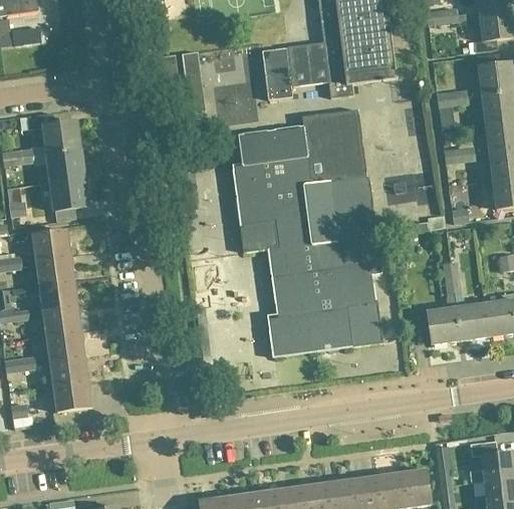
[(0,0),(0,14),(36,10),(34,0),(0,0)]
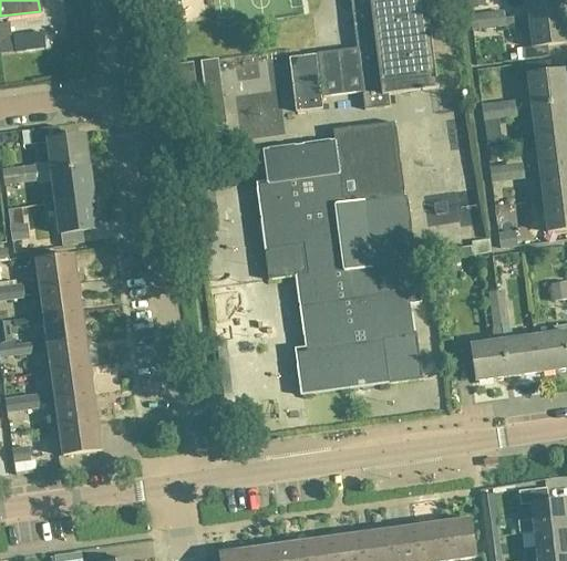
[(350,0),(357,45),(316,50),(321,94),(362,89),(364,107),(390,104),(388,91),(436,85),(425,0),(350,0)]
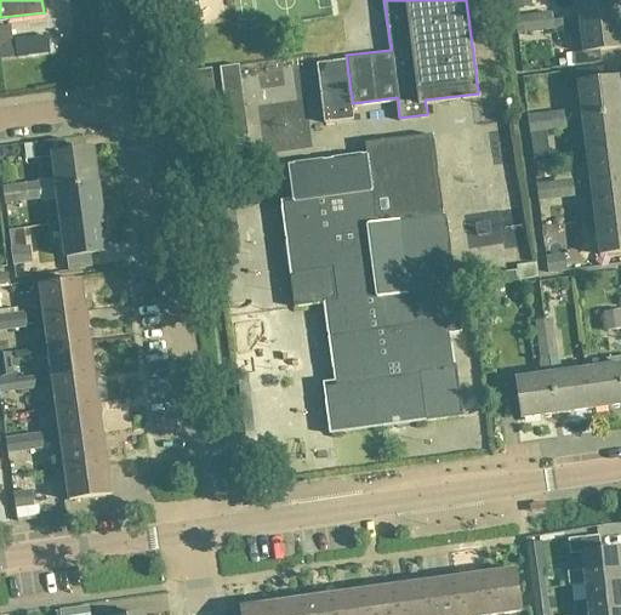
[(576,0),(577,15),(617,9),(616,0),(576,0)]
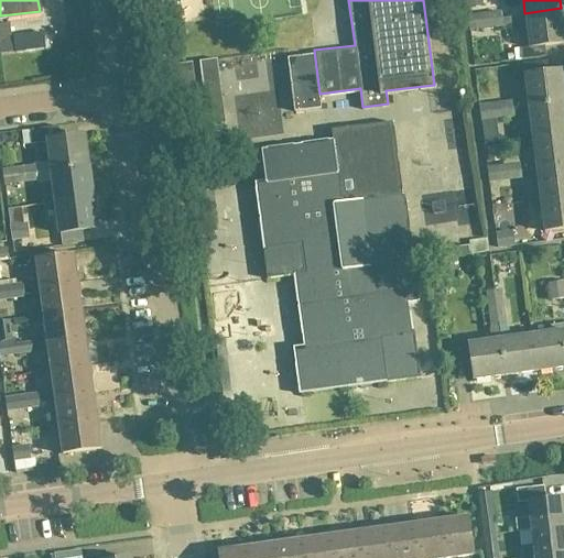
[(544,53),(543,43),(563,40),(563,31),(561,8),(524,13),(517,13),(518,26),(527,25),(529,44),(520,45),(521,56),(544,53)]
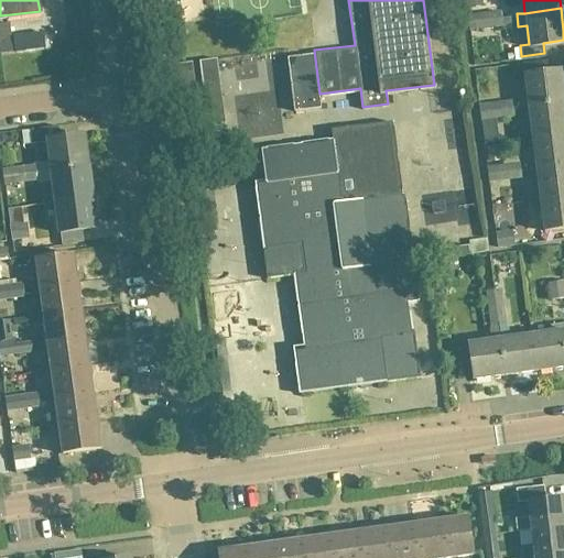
[(499,9),(483,11),(485,24),(501,22),(499,9)]
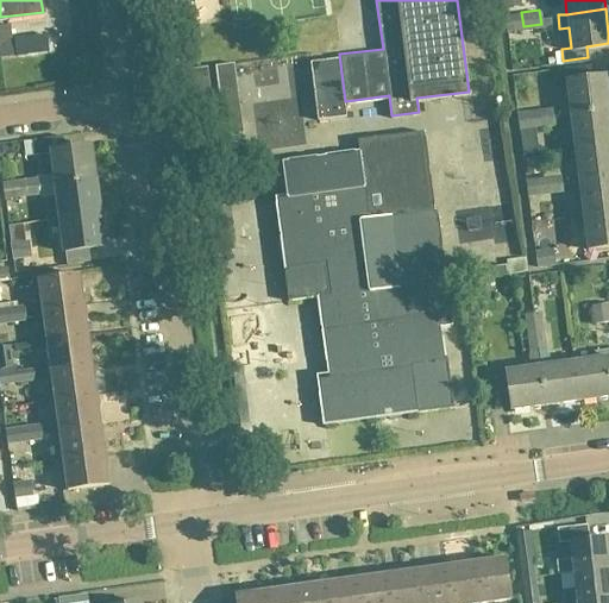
[(523,26),(521,12),(504,14),(506,29),(523,26)]
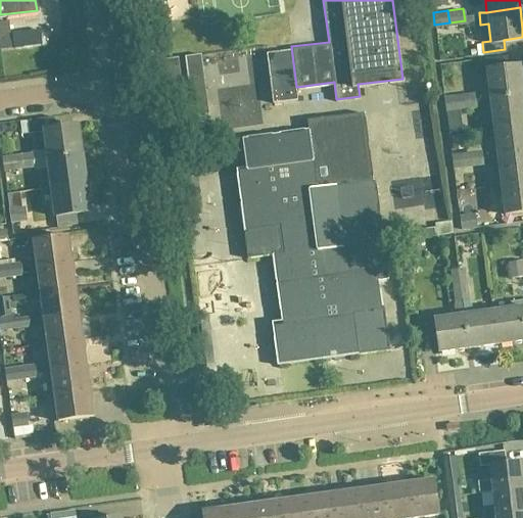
[(272,100),(296,97),(290,47),(266,51),(272,100)]
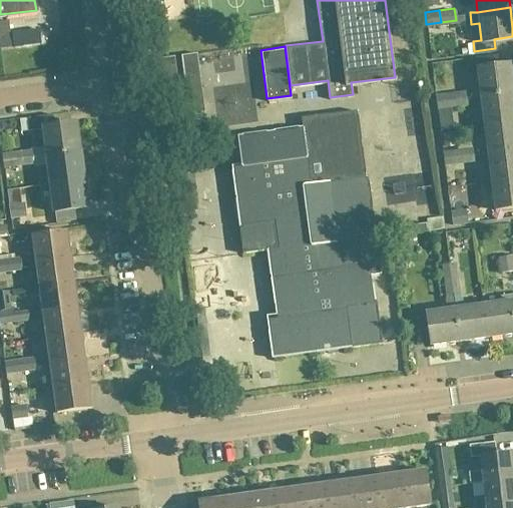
[(465,96),(480,95),(512,91),(509,62),(497,63),(496,53),(474,56),(476,66),(478,83),(464,84),(464,90),(465,96)]
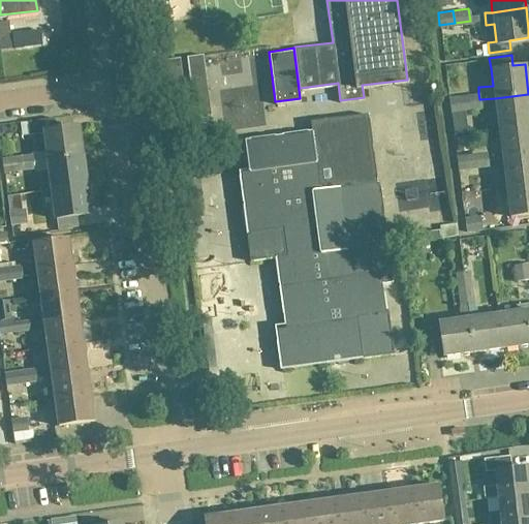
[(480,105),(479,99),(478,93),(464,95),(465,108),(480,105)]
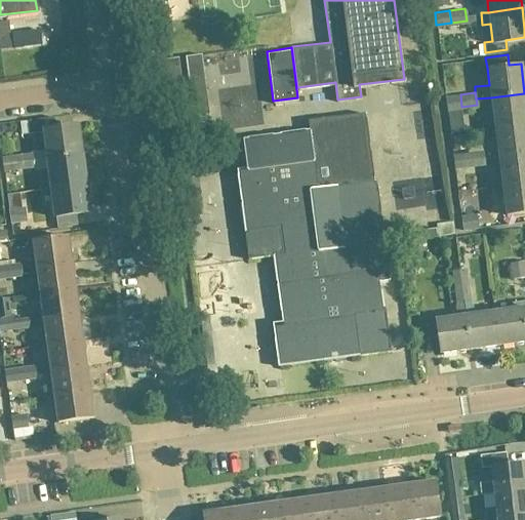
[(524,121),(524,96),(524,93),(491,97),(494,126),(524,121)]
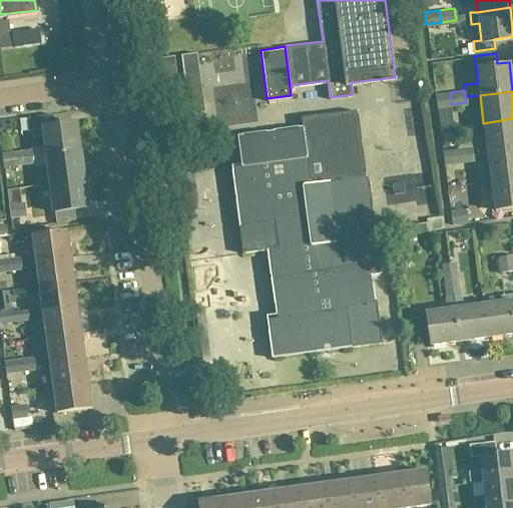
[(435,94),(437,106),(451,104),(450,92),(435,94)]
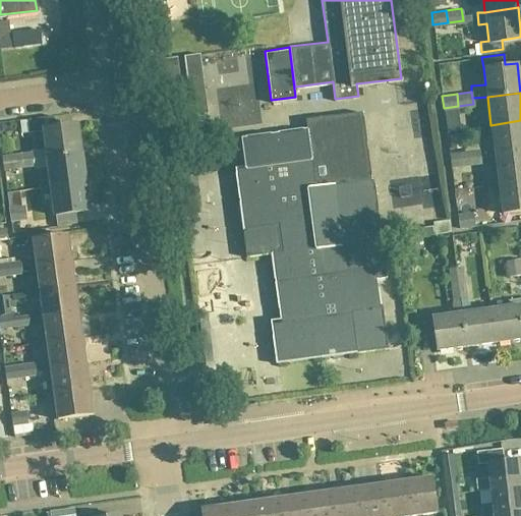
[(207,98),(190,100),(192,113),(209,111),(207,98)]
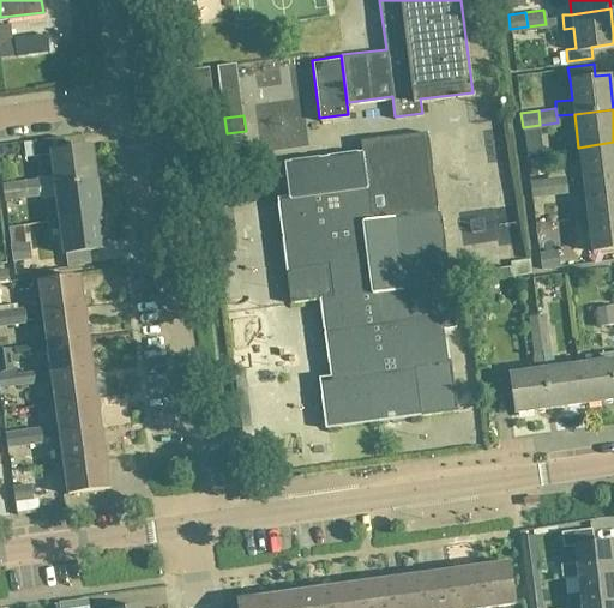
[(320,299),(331,377),(320,384),(326,426),(457,409),(450,356),(449,357),(444,326),(456,325),(440,210),(438,211),(427,131),(361,139),(362,151),(284,161),(289,196),(277,197),(292,302),(320,299)]
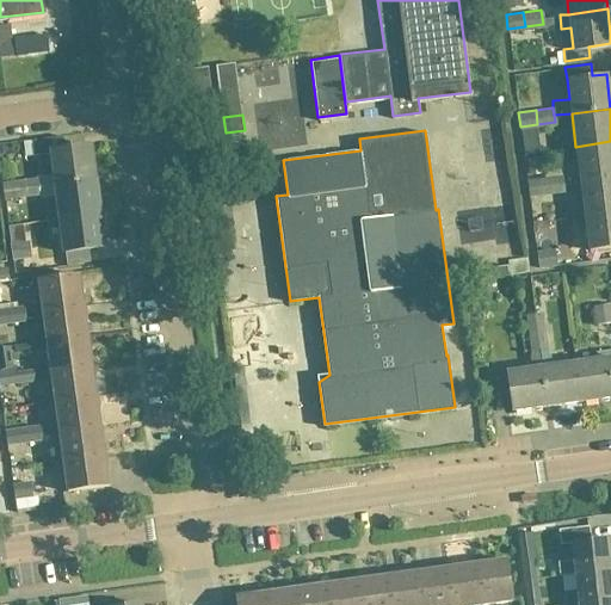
[(53,152),(51,148),(63,147),(62,134),(32,139),(35,154),(53,152)]
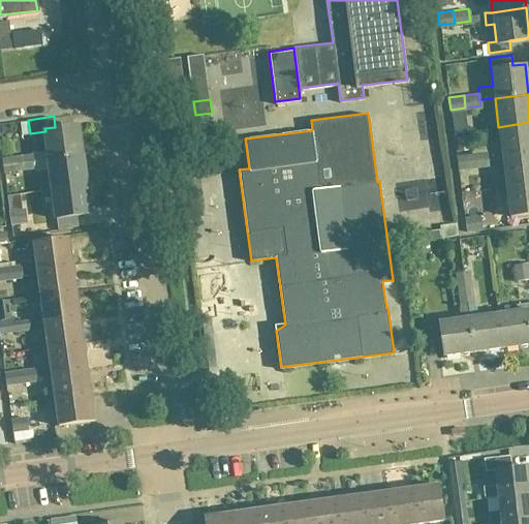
[(528,122),(498,127),(502,156),(528,152),(528,122)]
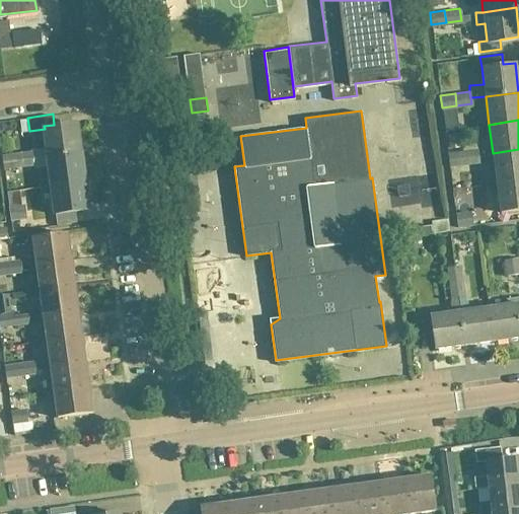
[(76,122),(54,125),(44,126),(45,129),(48,155),(80,150),(76,122)]
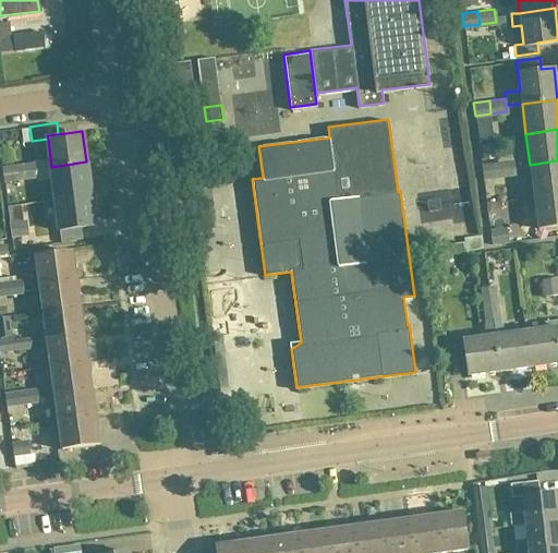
[(512,159),(497,161),(498,175),(514,173),(512,159)]
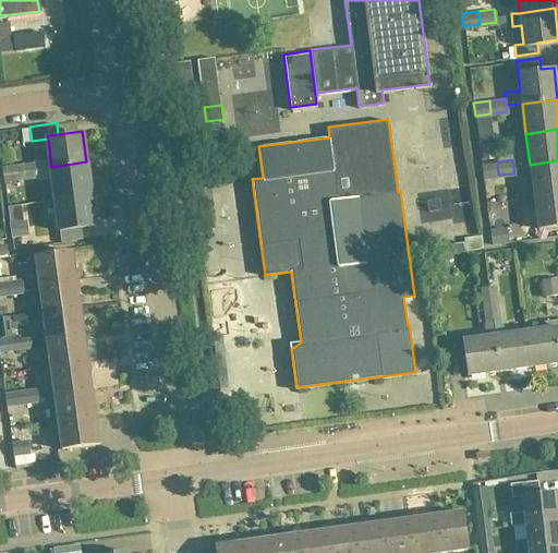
[(557,160),(530,165),(533,195),(557,191),(557,160)]
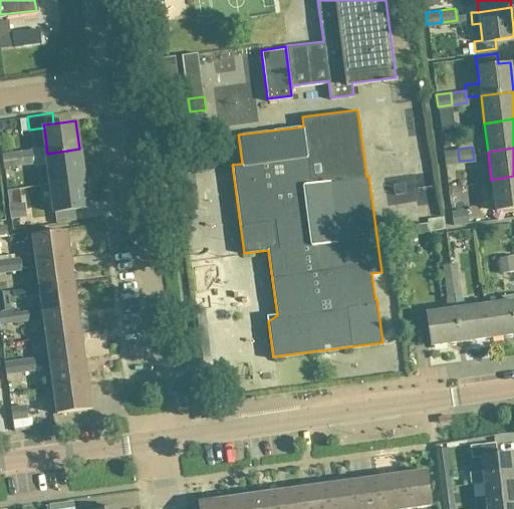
[(47,154),(51,181),(83,177),(79,149),(47,154)]
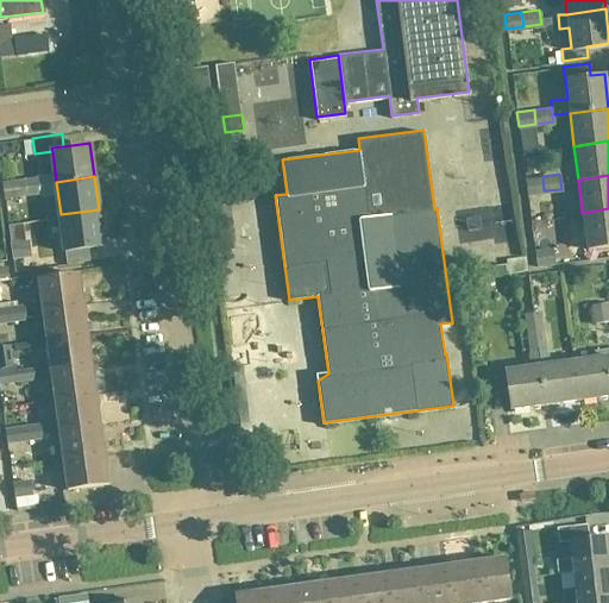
[(544,190),(542,176),(525,178),(527,193),(544,190)]
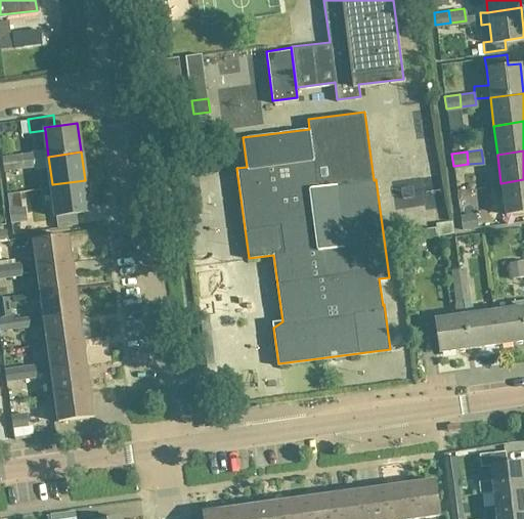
[(16,155),(18,166),(34,164),(32,153),(16,155)]
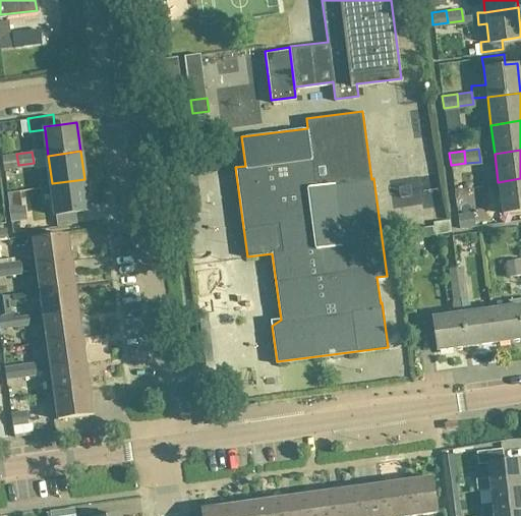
[(16,154),(1,156),(3,168),(18,165),(16,154)]
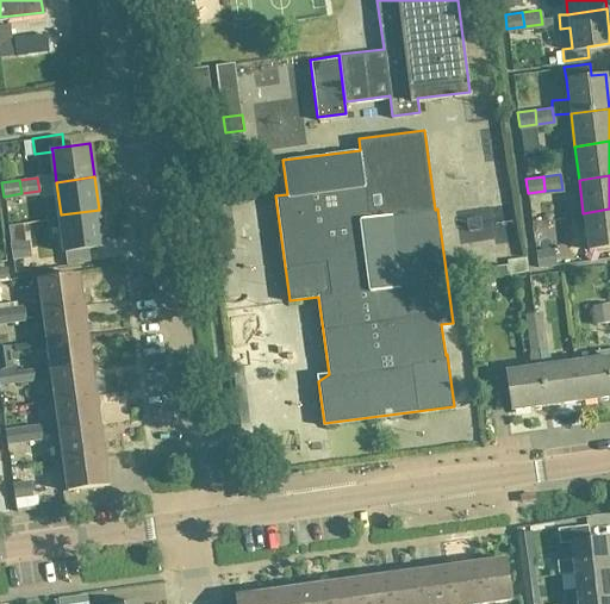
[(609,243),(609,209),(583,213),(587,247),(609,243)]
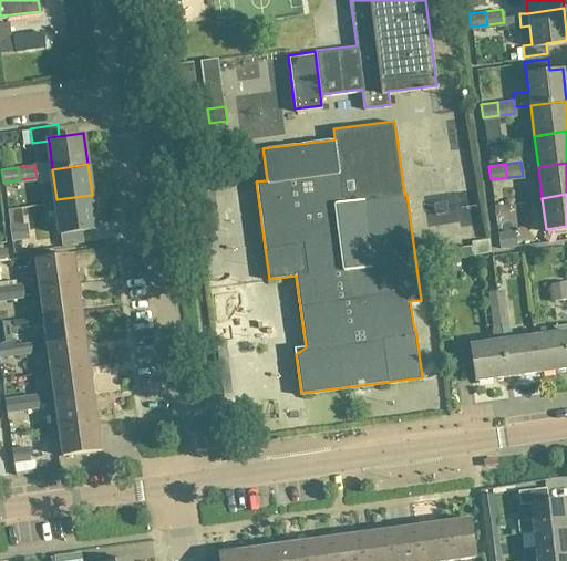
[(60,231),(78,229),(96,226),(92,195),(57,199),(60,231)]
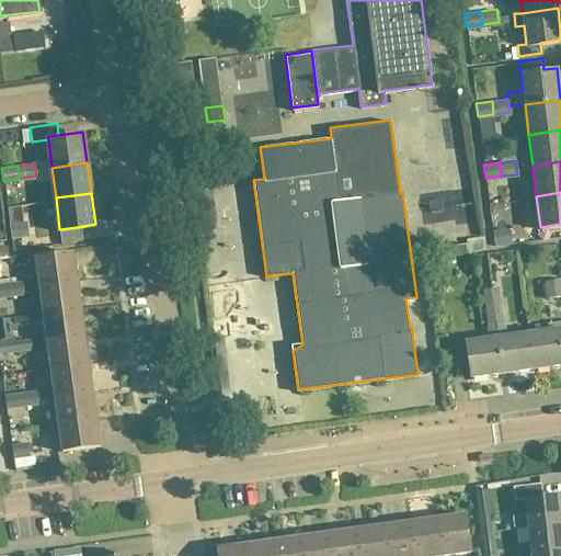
[(25,222),(9,224),(11,238),(26,236),(25,222)]
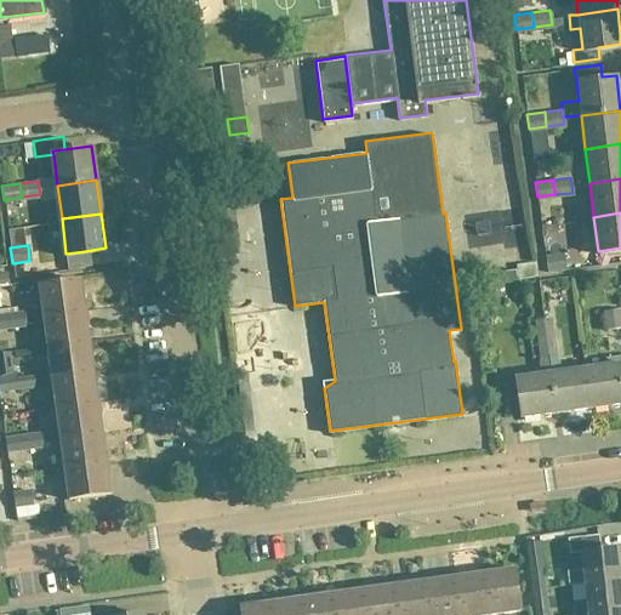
[(563,250),(543,252),(546,271),(565,268),(563,250)]
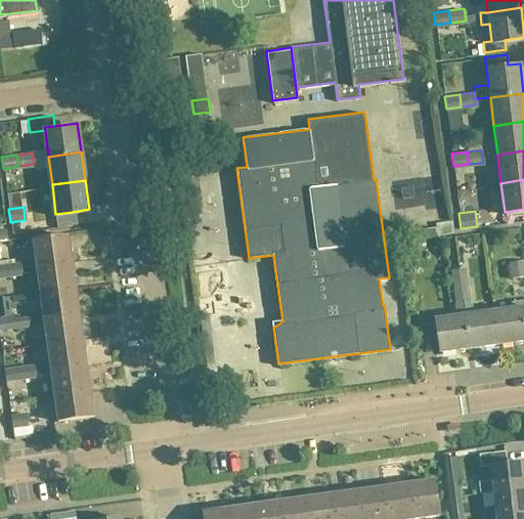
[(434,225),(433,225),(393,230),(394,239),(435,233),(434,225)]
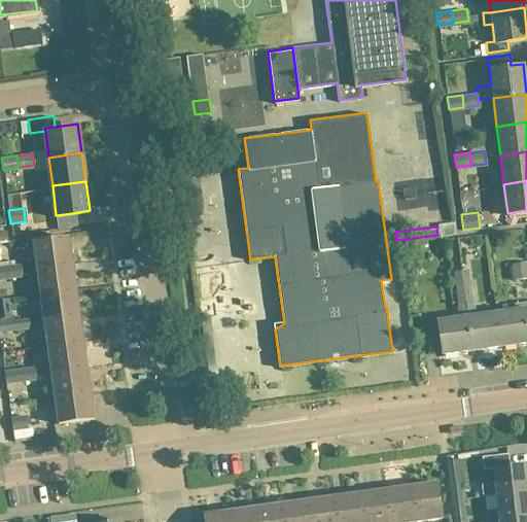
[(36,267),(73,262),(69,235),(33,240),(36,267)]
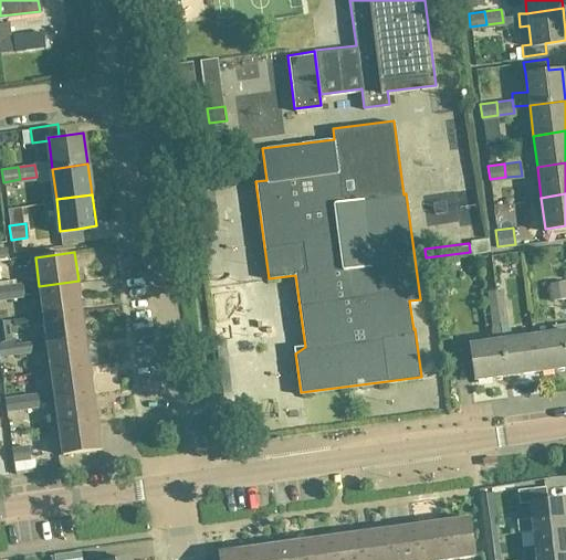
[(551,298),(565,295),(565,287),(565,278),(548,281),(551,298)]
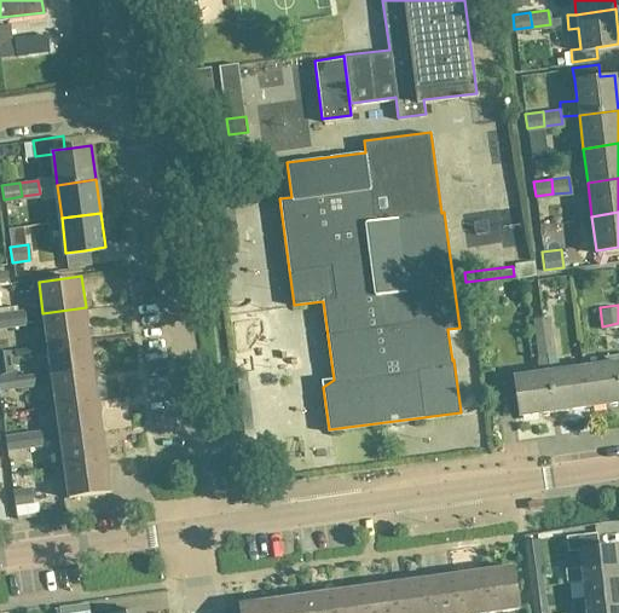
[(86,307),(42,313),(47,343),(90,337),(86,307)]
